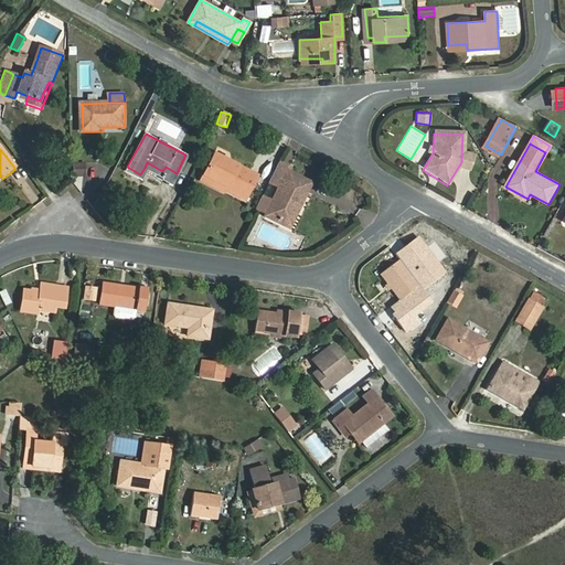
[(227,185),(226,189),(246,199),(258,173),(214,151),(204,173),(227,185)]
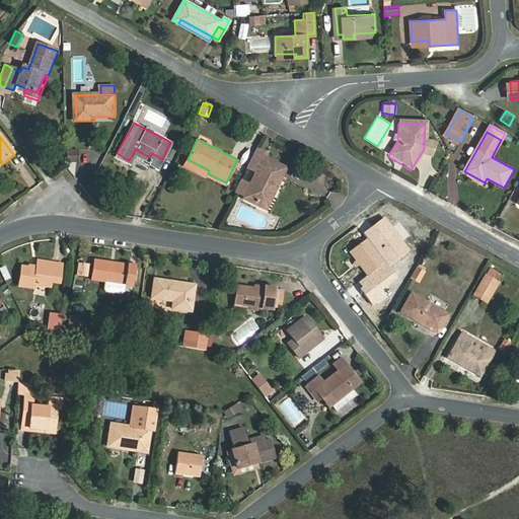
[(429,158),(433,144),(424,142),(424,149),(420,155),(429,158)]
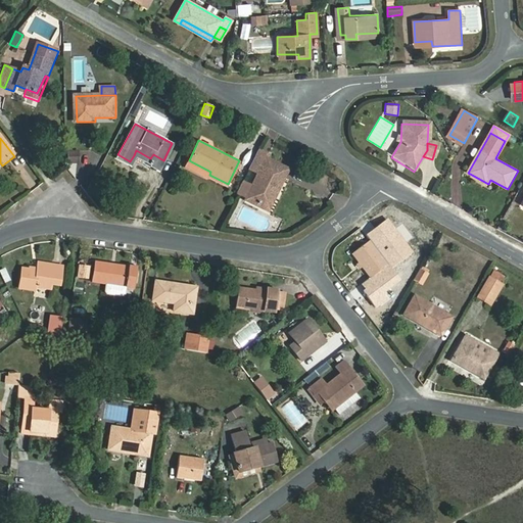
[(245,200),(264,209),(271,195),(276,197),(290,169),(269,156),(270,153),(259,148),(248,169),(258,175),(245,200)]
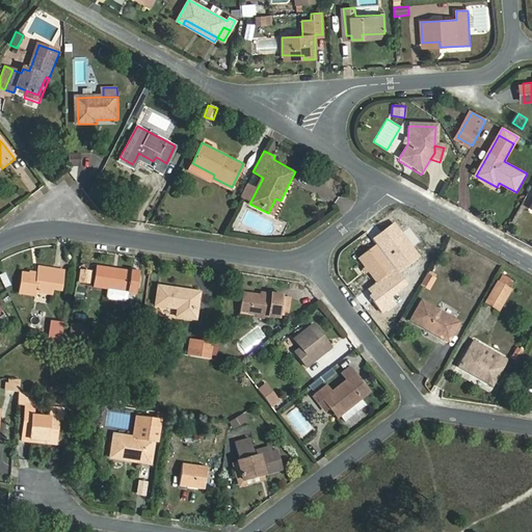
[(79,153),(64,155),(65,167),(80,166),(79,153)]
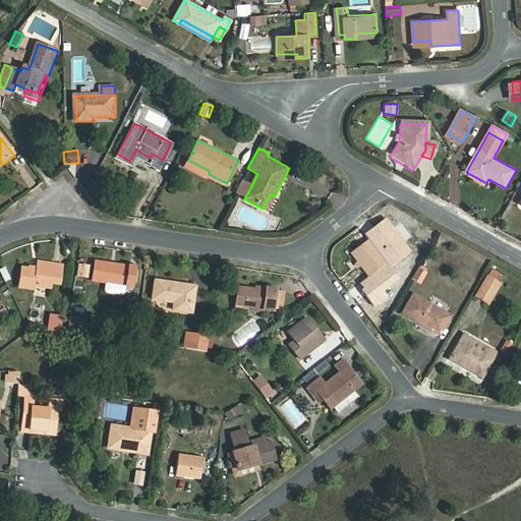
[(135,150),(133,155),(158,168),(163,160),(153,154),(150,158),(135,150)]
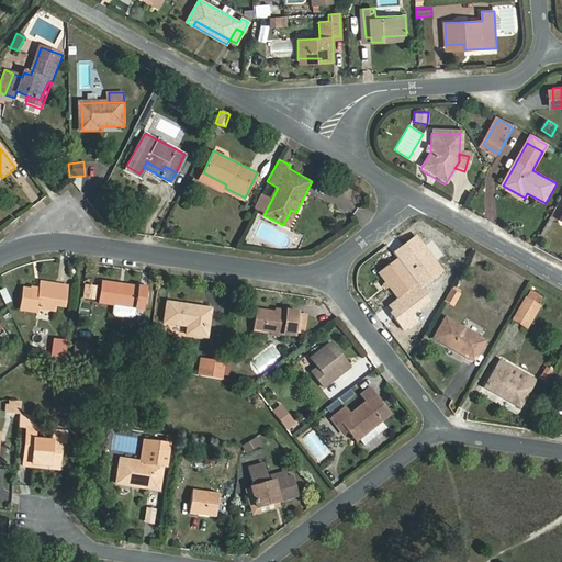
[(223,190),(225,188),(226,184),(203,172),(200,178),(223,190)]
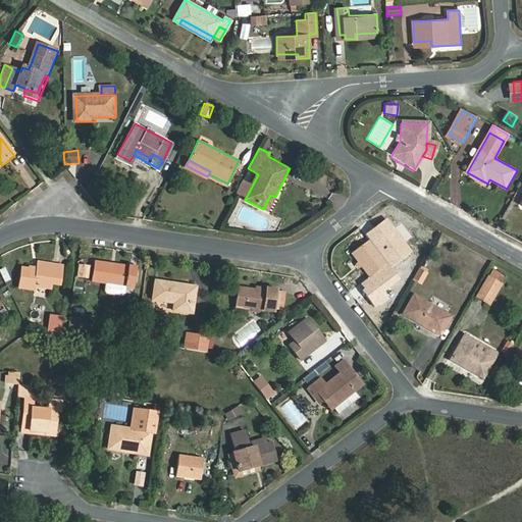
[(270,195),(263,209),(267,212),(275,197),(270,195)]
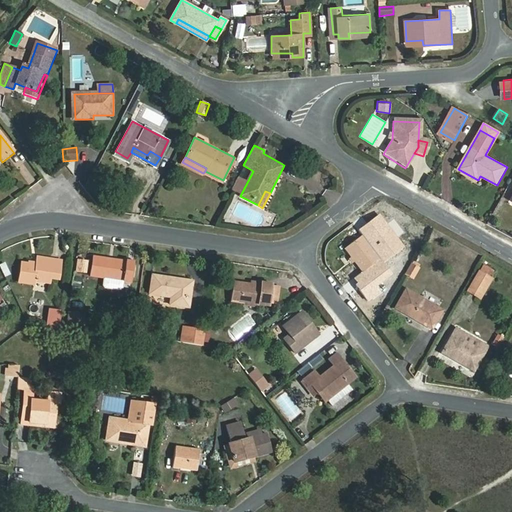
[(382,261),(364,238),(346,252),(364,275),(382,261)]
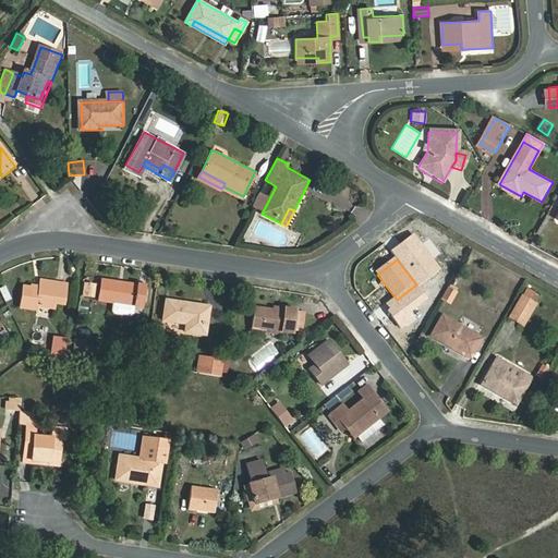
[(41,280),(40,288),(56,290),(57,282),(41,280)]
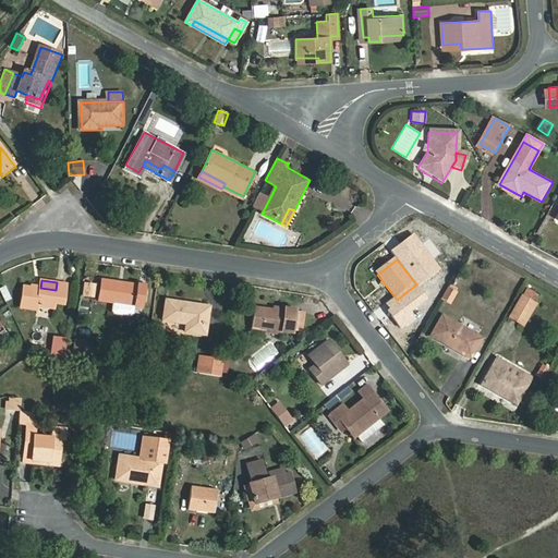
[(147,289),(102,281),(99,302),(116,304),(137,307),(145,308),(147,289)]
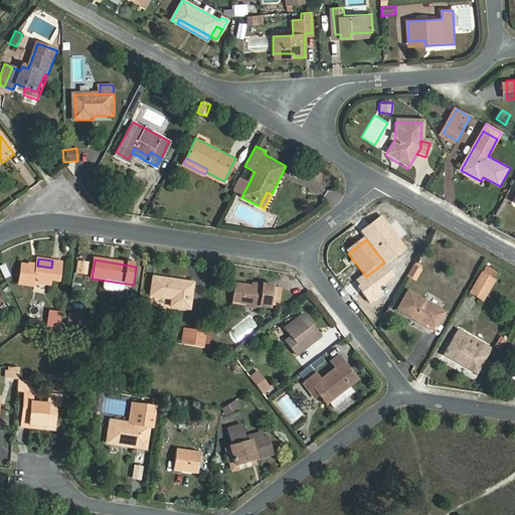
[(51,268),(37,266),(21,264),(18,284),(33,286),(34,282),(49,285),(49,278),(57,279),(59,262),(52,261),(51,268)]
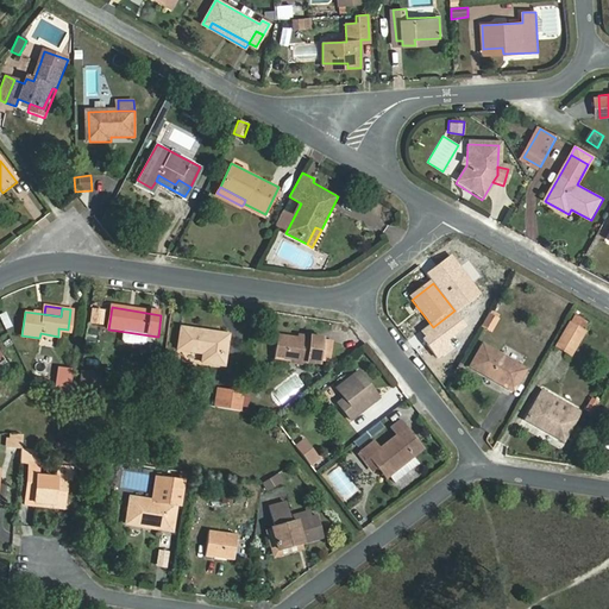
[(106,313),(96,312),(95,322),(105,324),(106,313)]
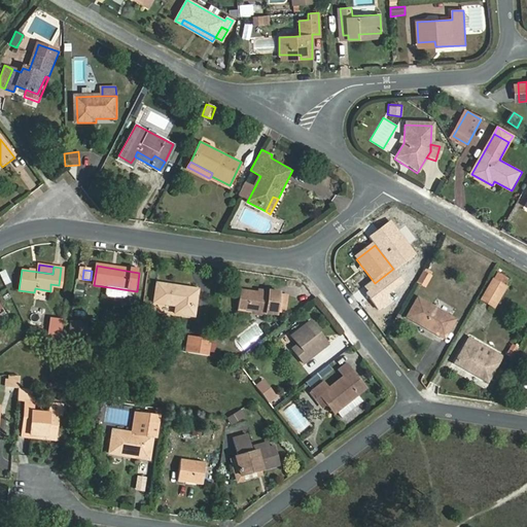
[(4,271),(0,272),(0,276),(4,285),(9,282),(4,271)]
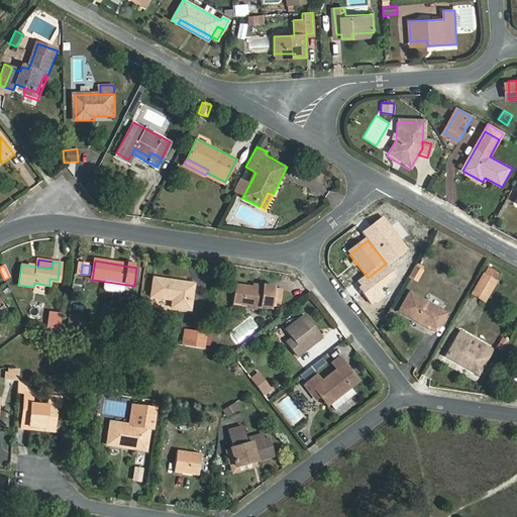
[(413,266),(407,278),(416,283),(422,271),(413,266)]
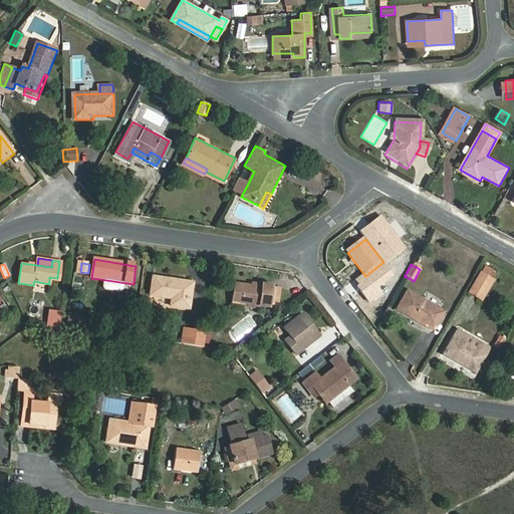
[(485,265),(481,272),(494,279),(498,272),(485,265)]
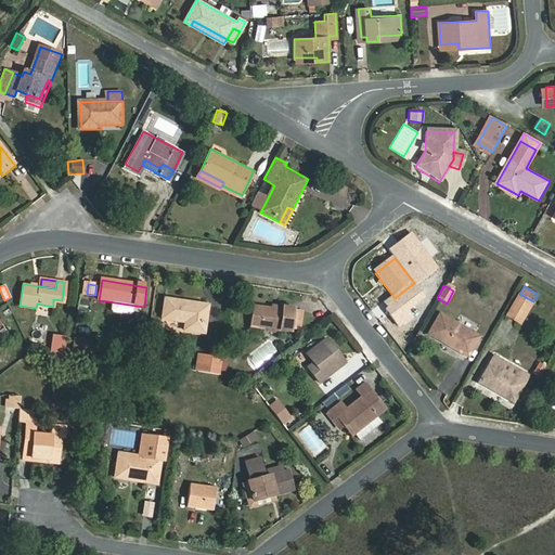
[(519,294),(518,294),(505,317),(521,325),(533,301),(519,294)]
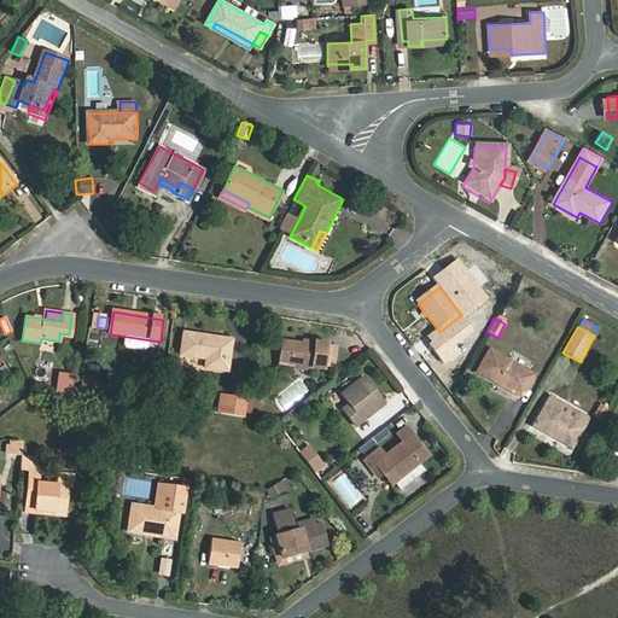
[(234,340),(186,333),(182,355),(208,360),(207,368),(229,372),(234,340)]
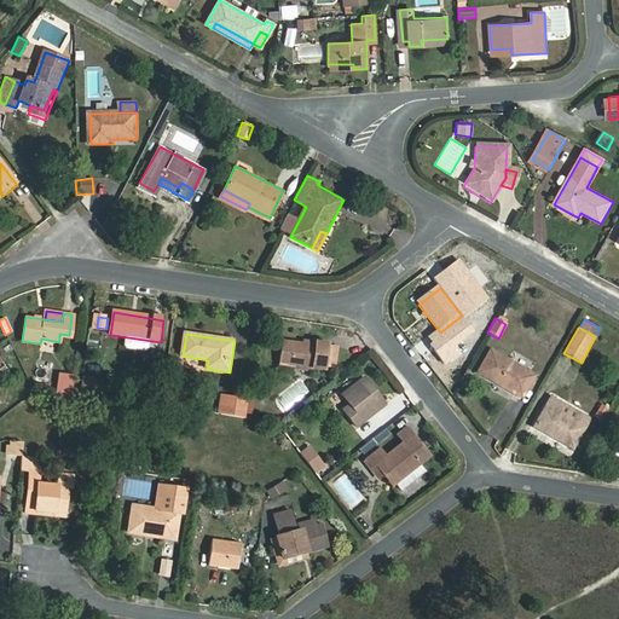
[(152,341),(128,337),(127,347),(129,350),(148,353),(151,351),(152,341)]
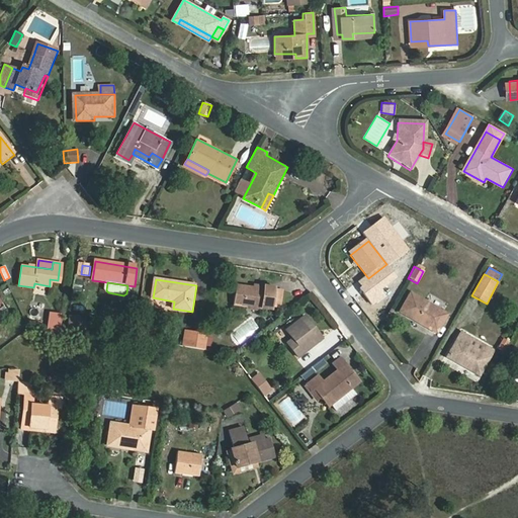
[(274,309),(277,291),(277,289),(266,287),(266,290),(238,285),(234,307),(262,311),(263,307),(274,309)]
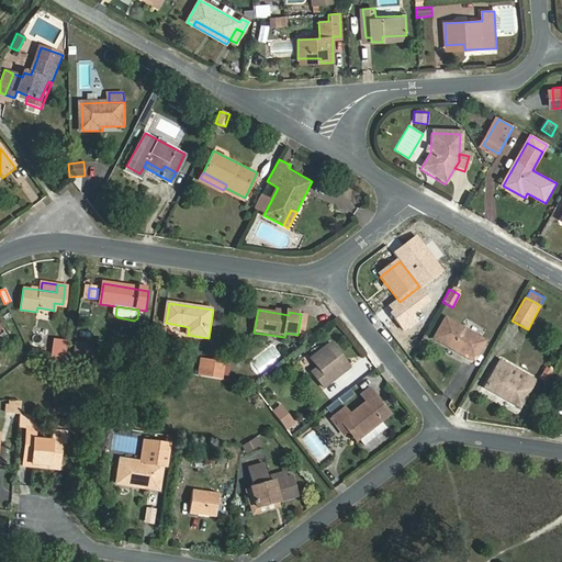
[(308,317),(301,316),(298,335),(306,337),(308,317)]
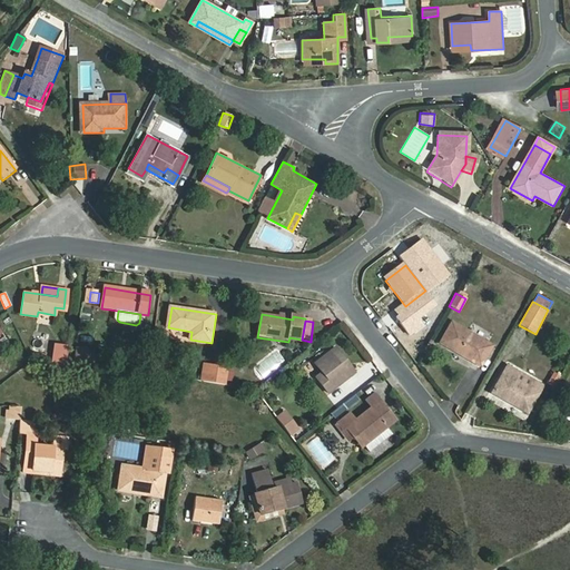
[(497,349),(455,326),(444,346),(485,371),(497,349)]
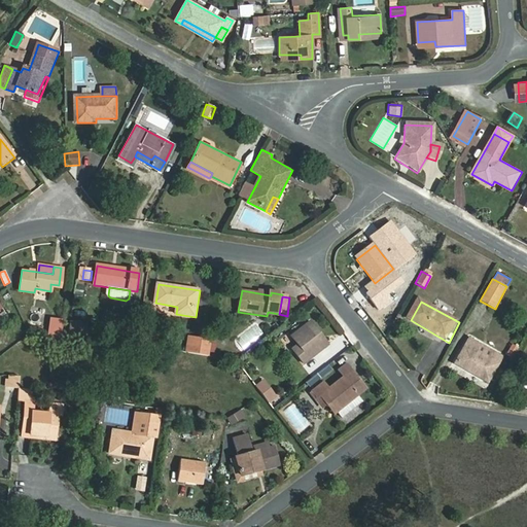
[(303,365),(325,347),(317,337),(321,334),(311,320),(290,336),(299,346),(291,351),(303,365)]
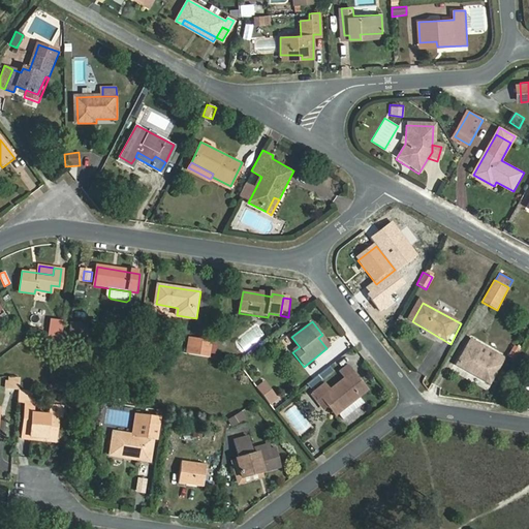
[(64,327),(54,324),(51,341),(62,343),(64,327)]
